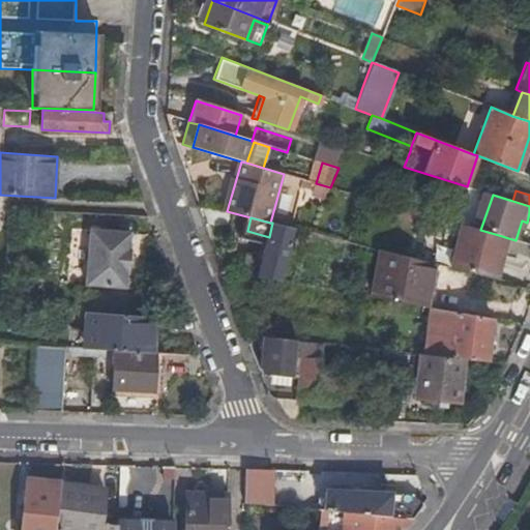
[(272,223),(269,237),(258,277),(281,282),(295,229),(272,223)]
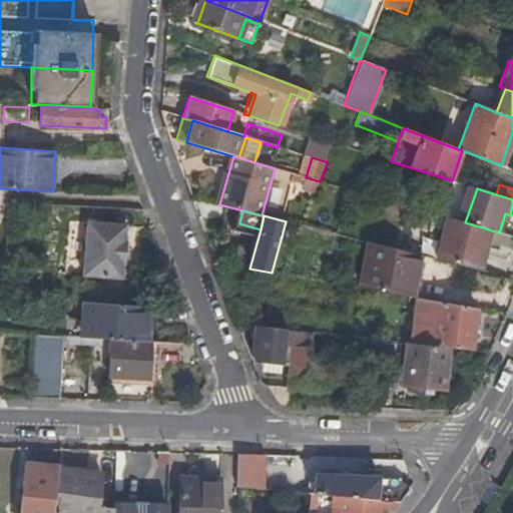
[(437,260),(448,217),(442,215),(436,236),(430,235),(425,257),(427,257),(437,260)]
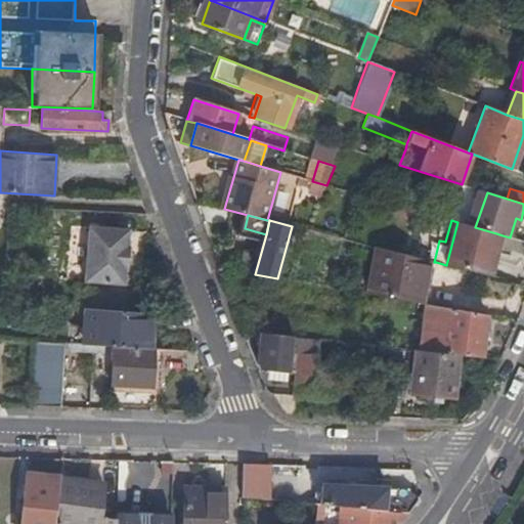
[(457,222),(446,265),(486,275),(496,233),(475,227),(457,222)]
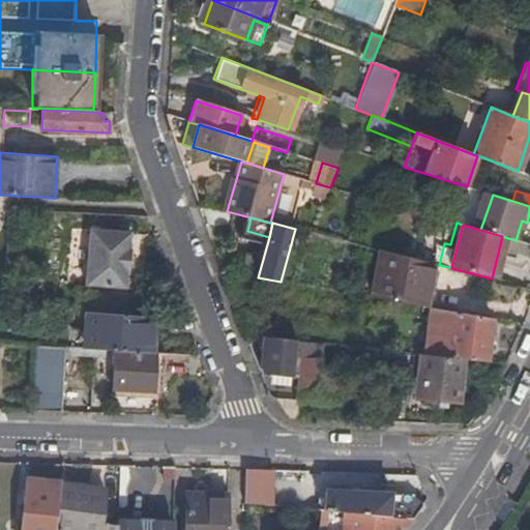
[(130,249),(133,235),(92,231),(87,285),(127,289),(128,272),(130,272),(134,251),(130,249)]
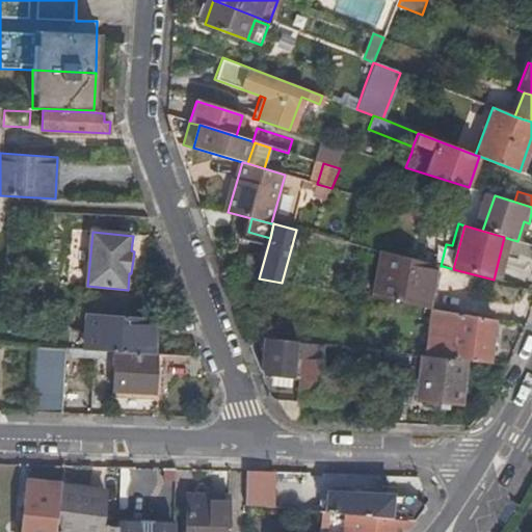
[(500,281),(510,239),(504,237),(494,280),(500,281)]
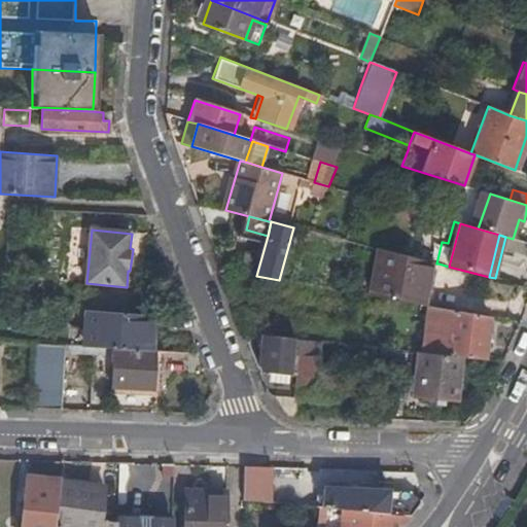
[(426,283),(430,261),(379,249),(374,272),(426,283)]
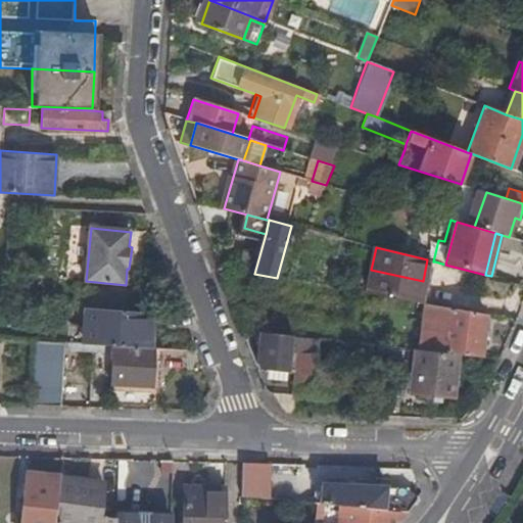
[(418,302),(426,303),(435,262),(433,262),(427,259),(423,281),(418,302)]
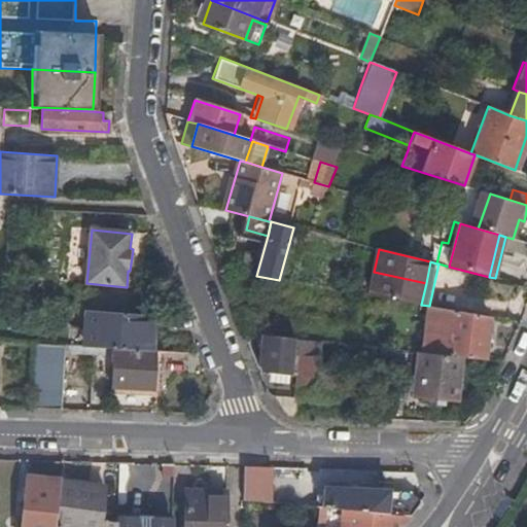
[(421,305),(426,283),(374,272),(369,295),(421,305)]
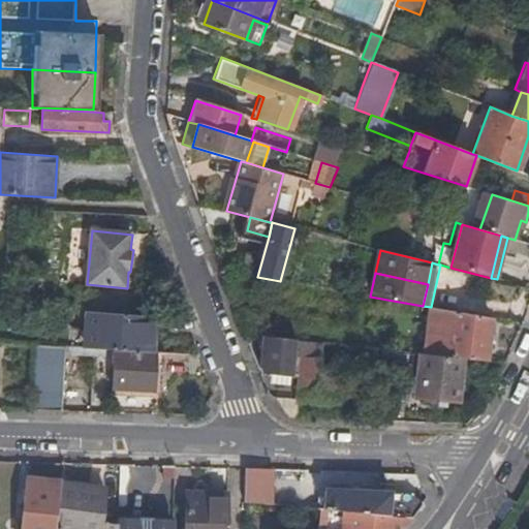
[(492,317),(431,307),(426,354),(466,359),(486,361),(492,317)]
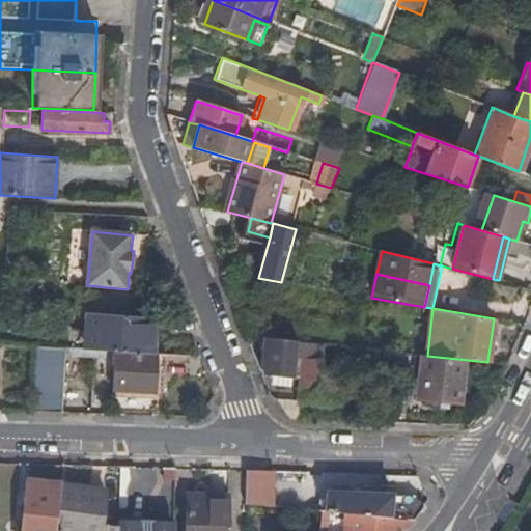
[(157,355),(160,318),(85,312),(83,350),(115,352),(157,355)]
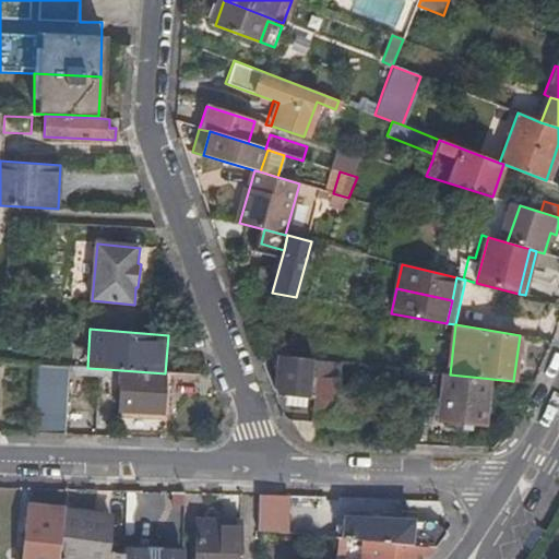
[(273,389),(275,394),(309,399),(313,359),(276,356),(273,389)]
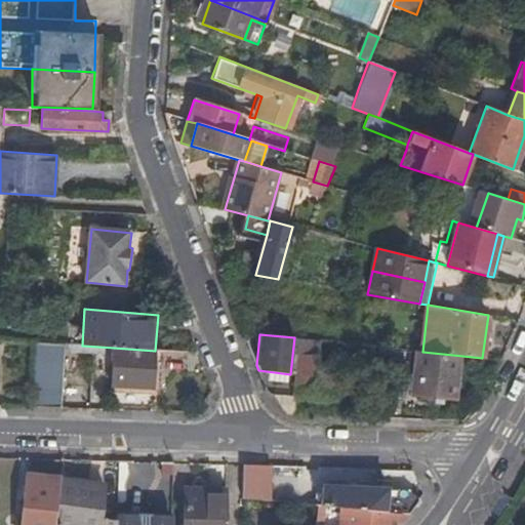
[(319,366),(321,340),(294,337),(290,374),(288,396),(332,398),(335,367),(319,366)]
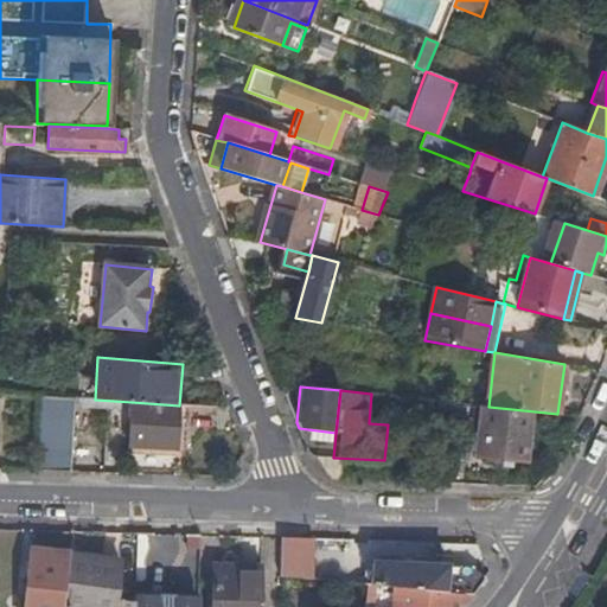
[(68,453),(71,398),(39,396),(36,452),(68,453)]
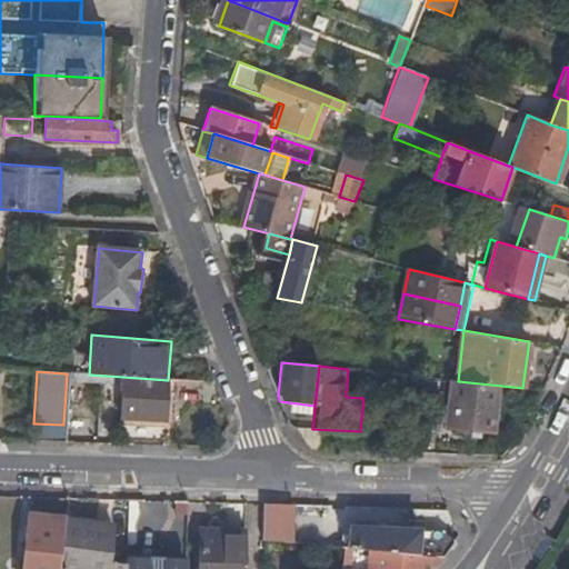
[(165,421),(168,380),(123,377),(120,418),(165,421)]
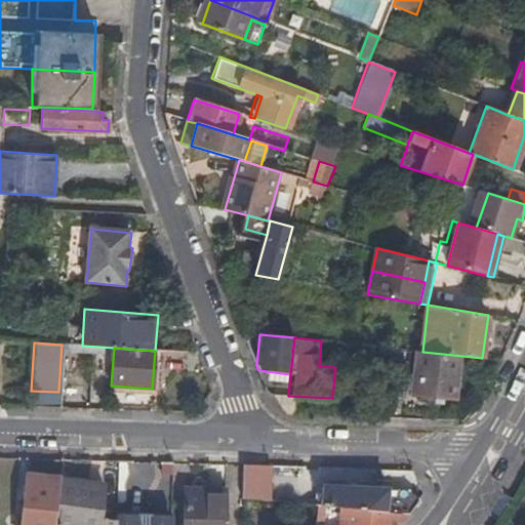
[(458,399),(462,356),(422,352),(413,351),(409,394),(458,399)]
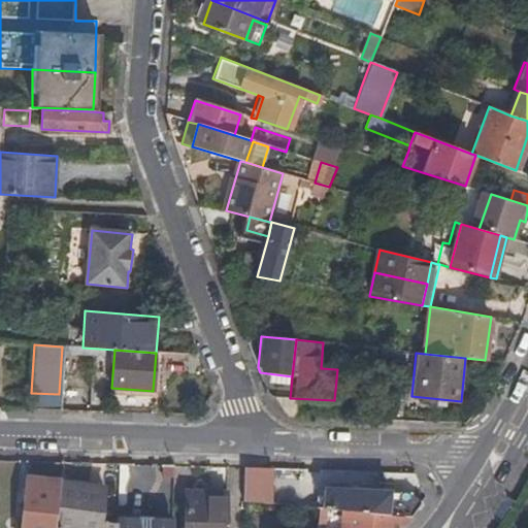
[(58,410),(59,394),(31,393),(30,409),(58,410)]
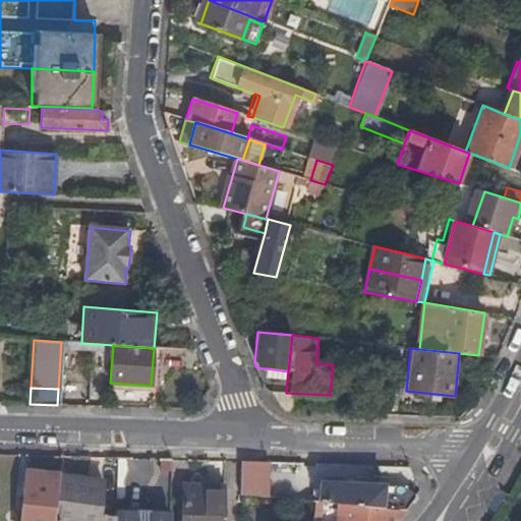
[(171,459),(161,459),(160,469),(171,469),(171,459)]
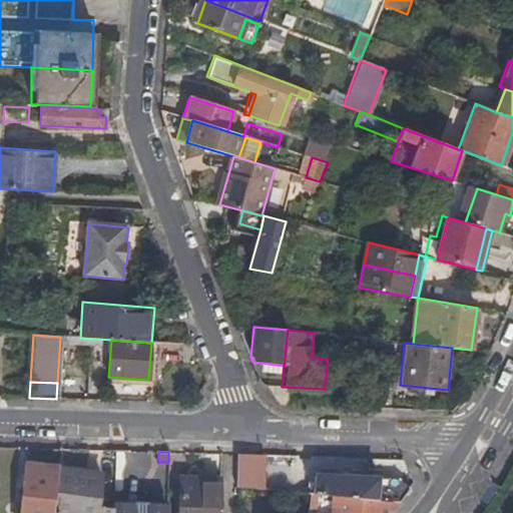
[(262,490),(263,471),(264,455),(237,454),(235,488),(262,490)]
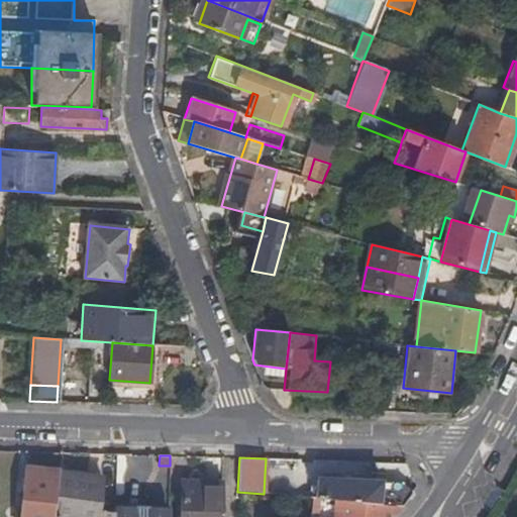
[(25,473),(19,516),(52,516),(58,476),(25,473)]
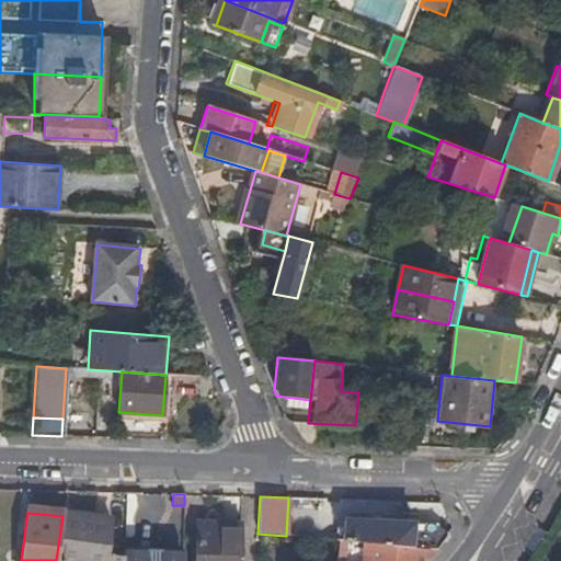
[(110,519),(64,513),(63,516),(56,560),(123,560),(123,554),(104,553),(110,519)]
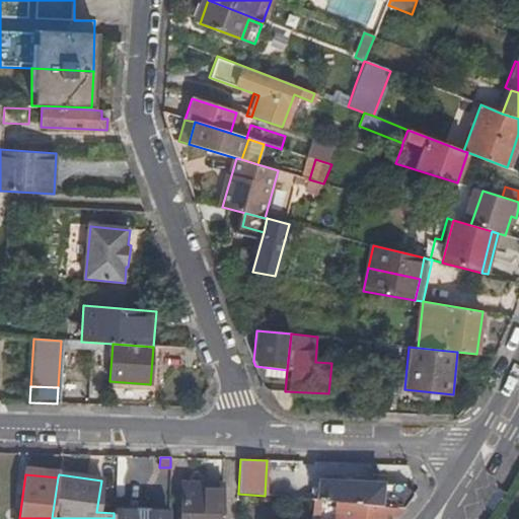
[(287,477),(266,476),(265,496),(285,498),(287,477)]
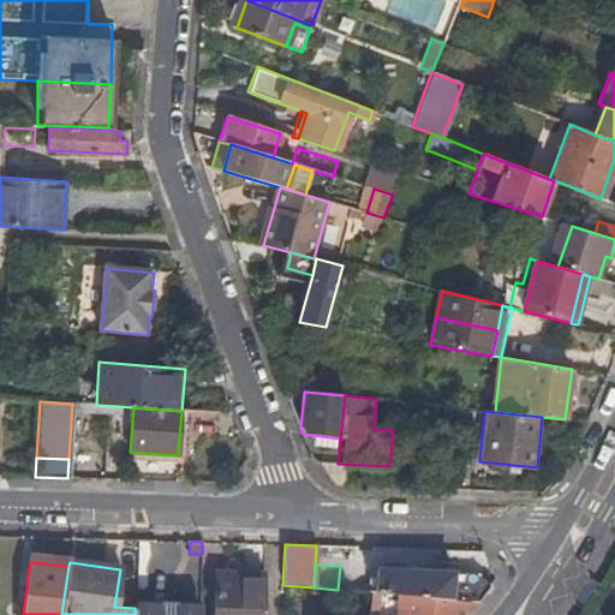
[(377,571),(375,593),(422,598),(441,599),(478,603),(491,585),(477,574),(377,571)]
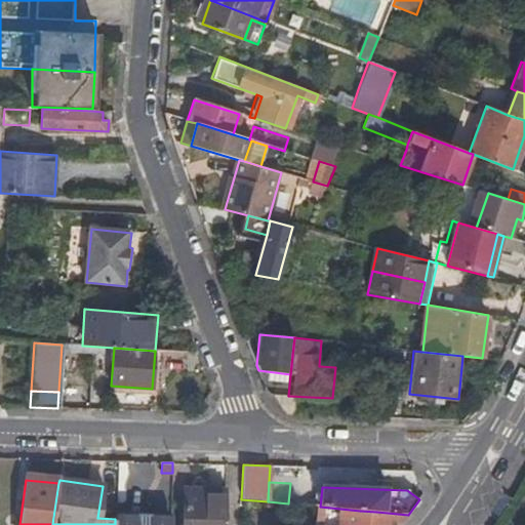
[(200,494),(200,488),(184,488),(183,524),(225,524),(227,495),(200,494)]
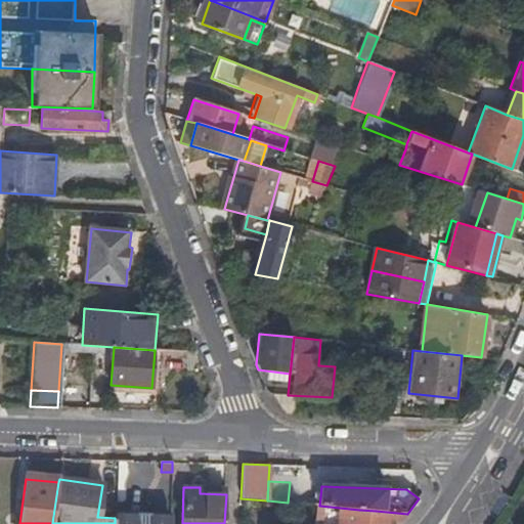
[(346,523),(350,523),(351,515),(359,515),(359,510),(319,506),(317,506),(318,523),(330,523),(331,516),(347,517),(346,523)]
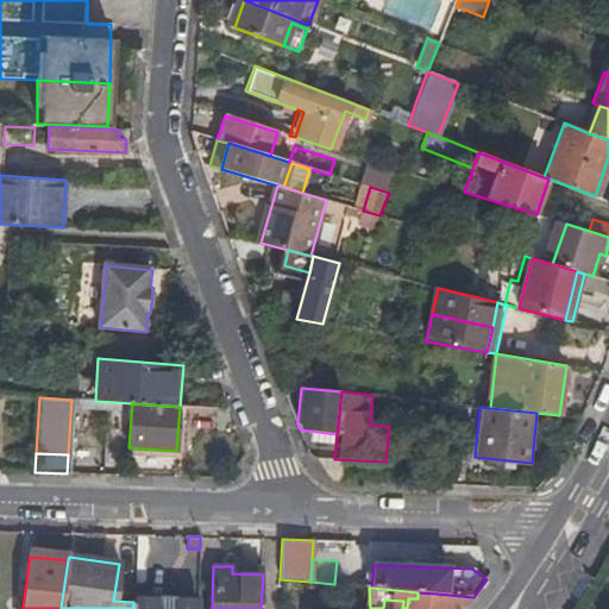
[(407,608),(434,608),(437,594),(418,592),(418,598),(408,598),(407,608)]
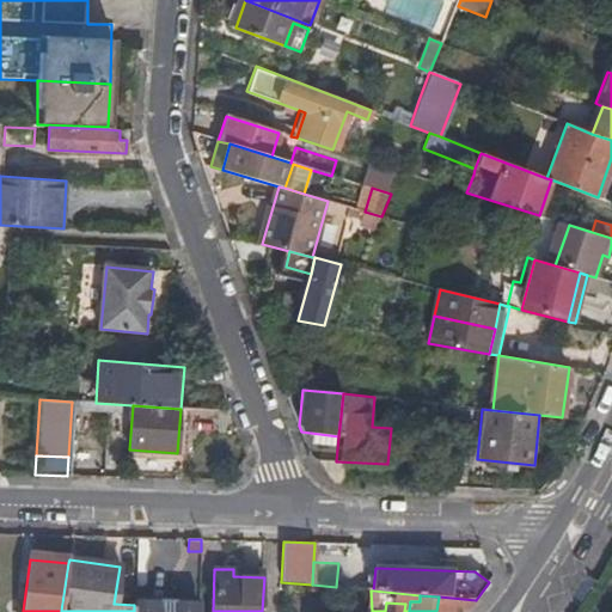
[(439,597),(436,611),(465,611),(476,600),(439,597)]
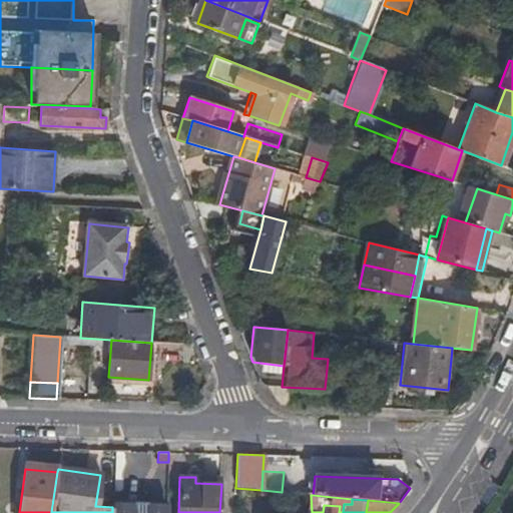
[(166,512),(166,509),(112,501),(112,507),(112,512),(166,512)]
